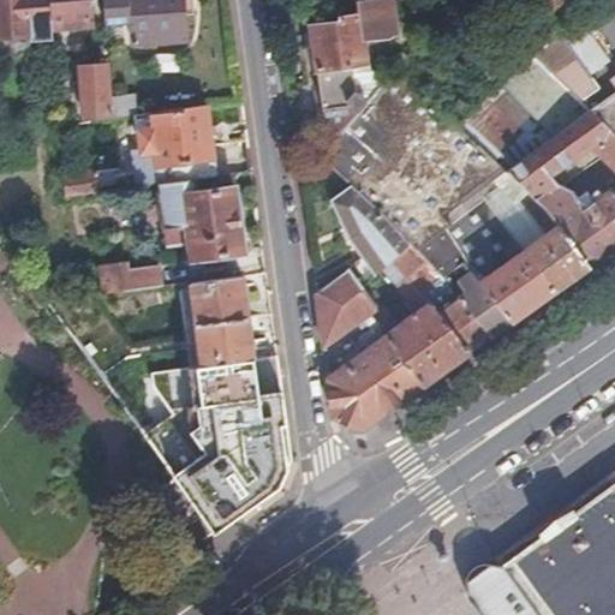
[(0,0),(0,36),(52,34),(52,29),(49,0),(0,0)]
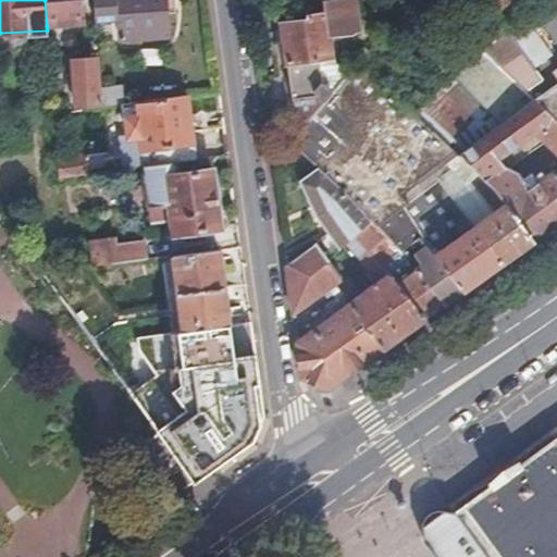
[(45,0),(47,26),(86,23),(84,0),(45,0)]
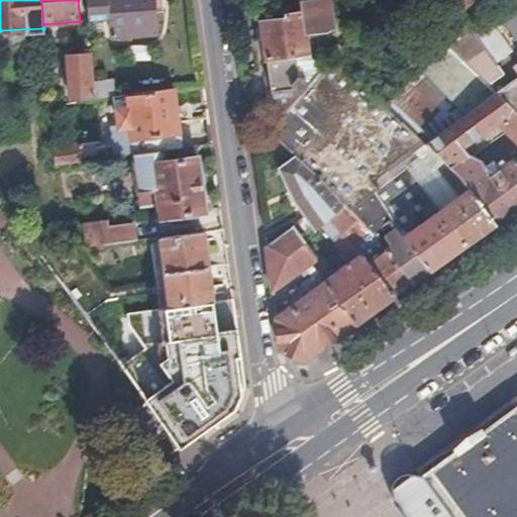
[(87,0),(91,38),(112,36),(158,33),(154,0),(87,0)]
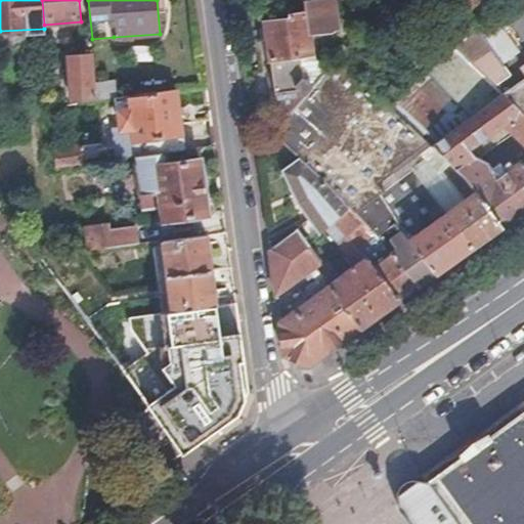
[(330,0),(301,0),(303,14),(287,16),(286,22),(263,24),(269,78),(248,82),(250,101),(272,98),(272,102),(289,114),(326,71),(310,55),(307,34),(334,31),(330,0)]
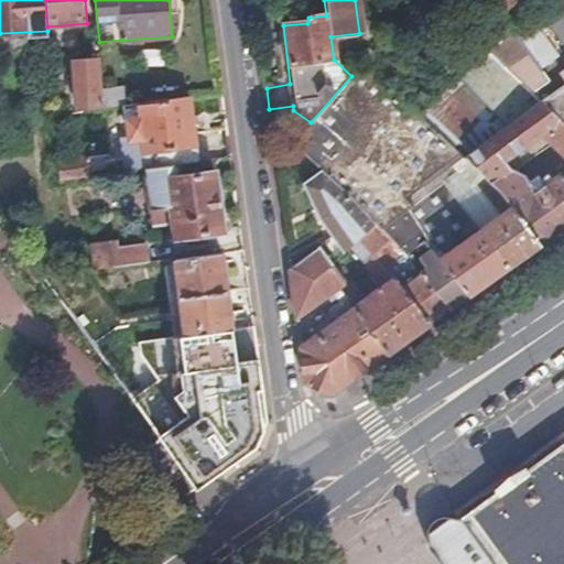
[(509,0),(485,0),(497,11),(509,0)]
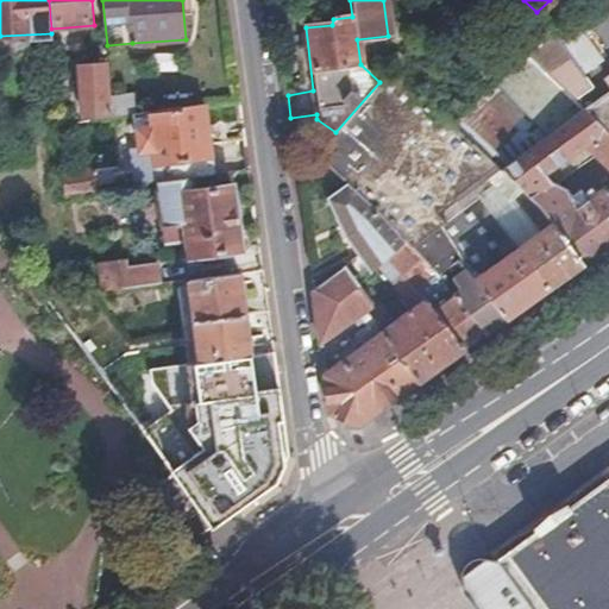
[(608,0),(597,0),(550,38),(532,51),(576,93),(608,68),(608,0)]
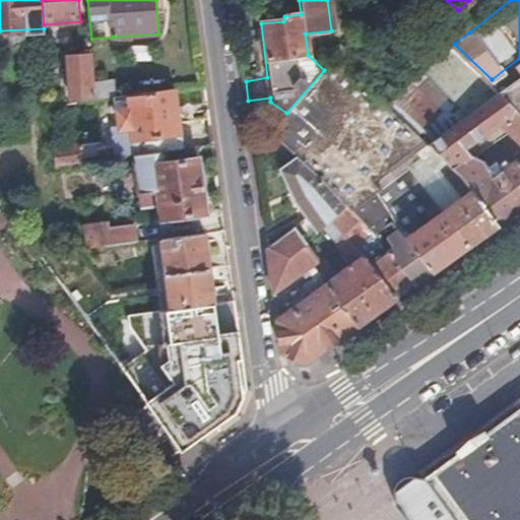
[(454,44),(392,103),(398,109),(410,120),(426,137),(432,144),(507,92),(506,92),(492,79),(454,44)]
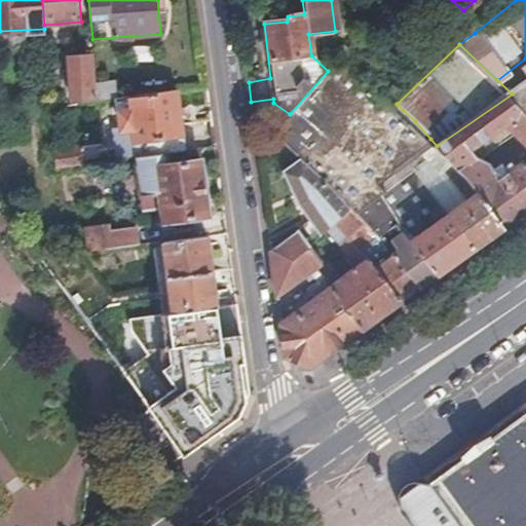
[(91,55),(67,58),(68,68),(71,68),(73,99),(95,98),(91,55)]
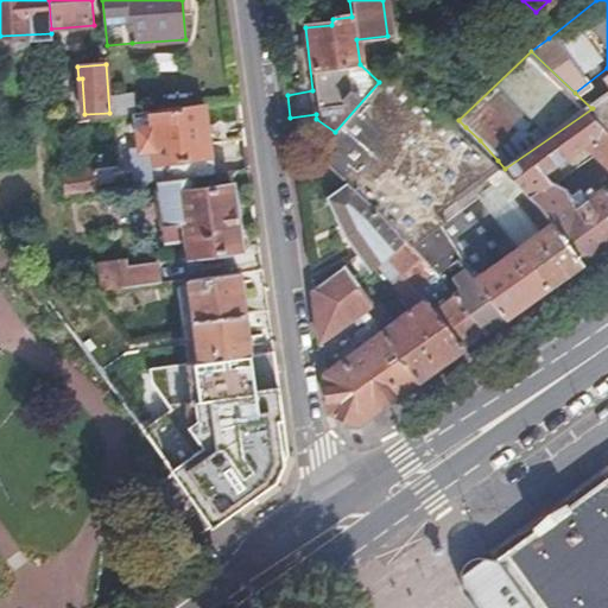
[(379,82),(335,132),(316,153),(350,181),(379,203),(390,215),(445,150),(477,175),(498,160),(480,140),(466,127),(458,120),(456,122),(393,65),(379,82)]
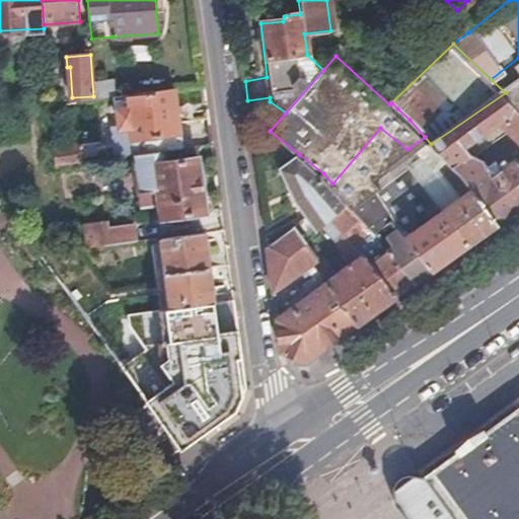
[(518,58),(491,79),(505,92),(506,92),(510,97),(518,89),(518,58)]
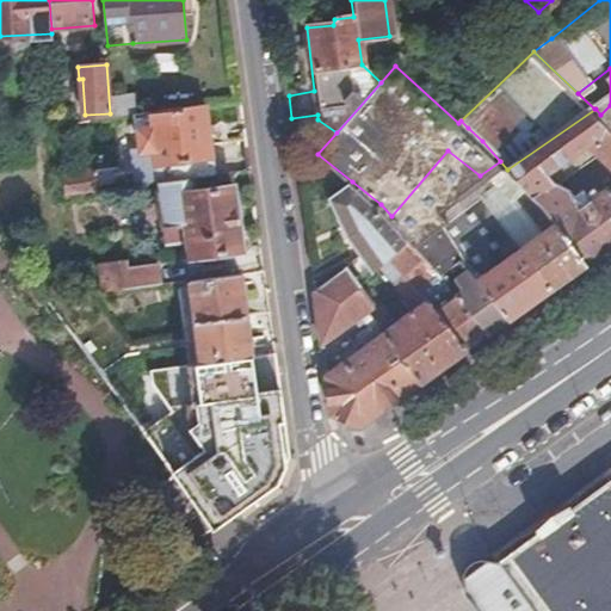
[(215,174),(203,104),(133,113),(136,131),(140,131),(142,150),(134,149),(139,184),(156,181),(158,181),(196,177),(215,174)]
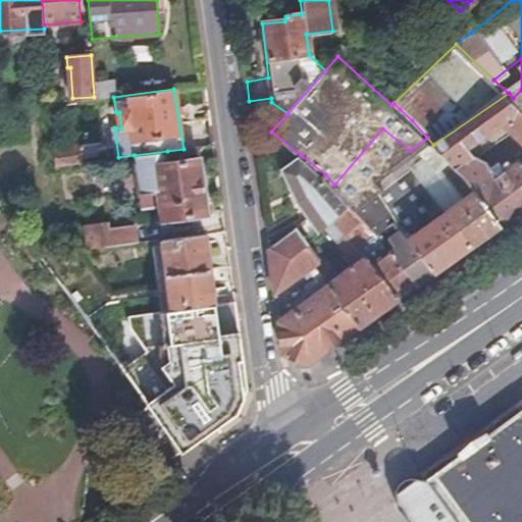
[(521,107),(513,98),(509,93),(433,145),(435,147),(469,184),(475,192),(502,225),(521,210),(521,107)]
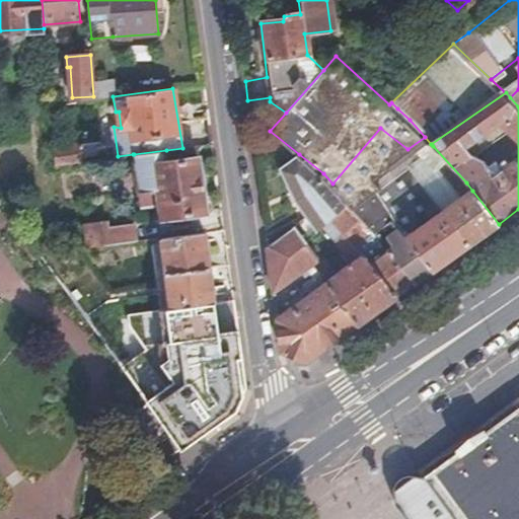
[(380,128),(332,183),(349,203),(363,218),(363,219),(377,236),(385,230),(395,223),(432,272),(435,270),(459,252),(499,224),(472,191),(463,198),(450,209),(408,149),(380,128)]
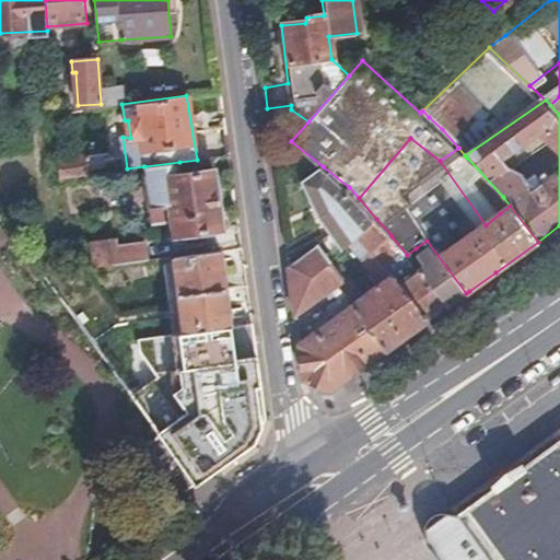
[(84,155),(57,159),(59,178),(86,174),(84,155)]
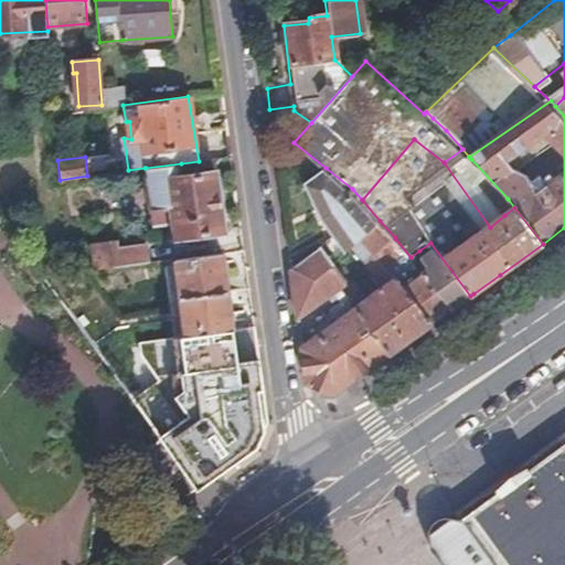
[(508,199),(471,159),(461,168),(492,211),(499,205),(508,199)]
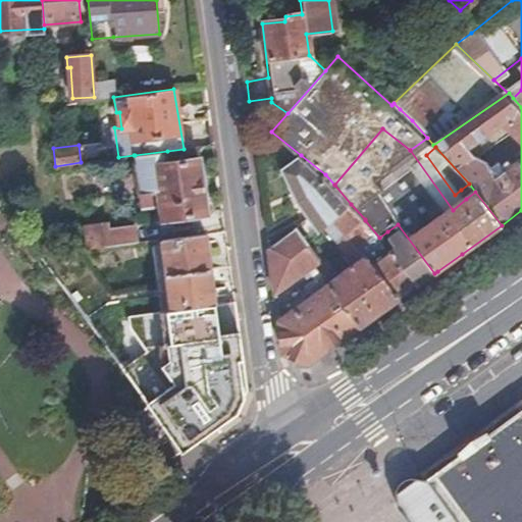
[(167,151),(135,155),(134,155),(139,193),(141,193),(143,208),(160,206),(163,219),(207,212),(201,160),(168,164),(167,151)]
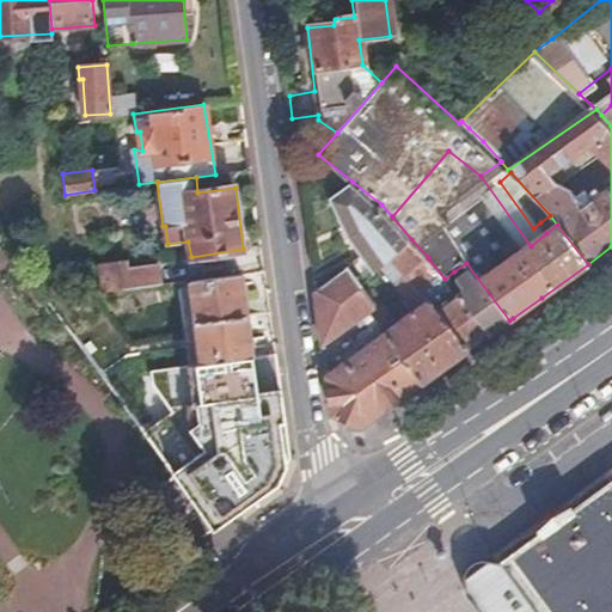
[(381,204),(353,182),(330,197),(350,238),(375,271),(383,264),(411,239),(392,216),(381,204)]
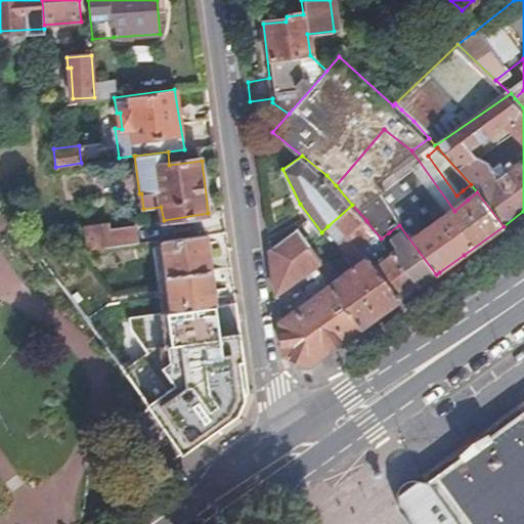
[(477,192),(471,184),(463,190),(468,200),(477,192)]
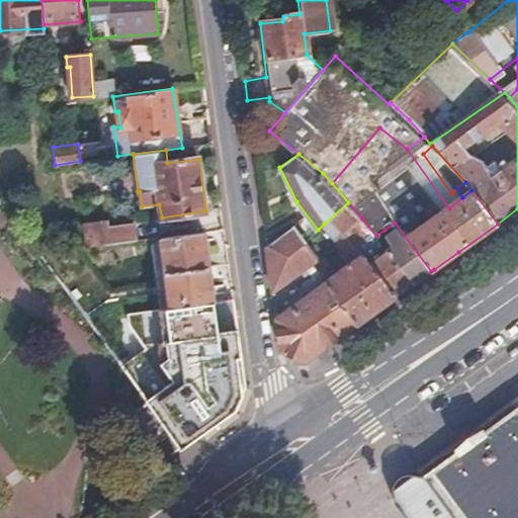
[(362,218),(348,202),(324,224),(355,261),(339,272),(330,260),(320,267),(359,323),(377,309),(397,295),(347,232),(362,218)]
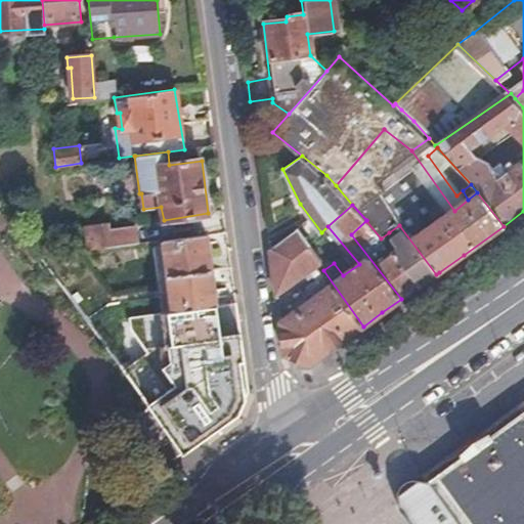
[(13,230),(18,226),(9,213),(3,217),(13,230)]
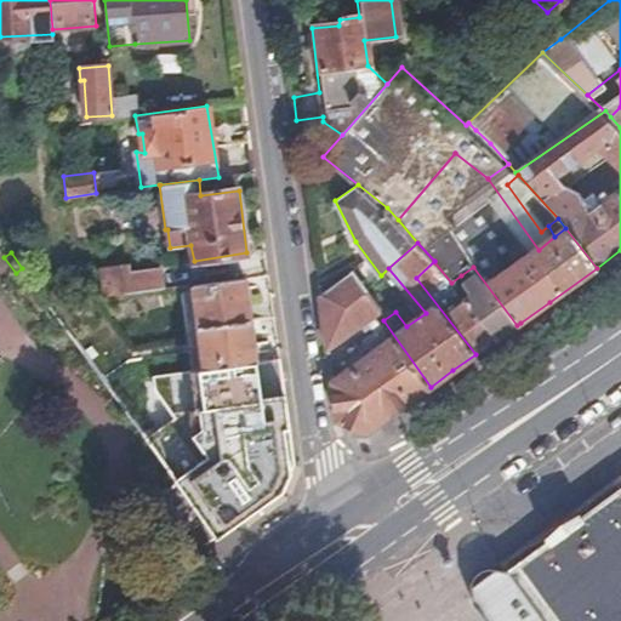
[(451,283),(434,262),(416,278),(476,354),(497,339),(466,301),(451,283)]
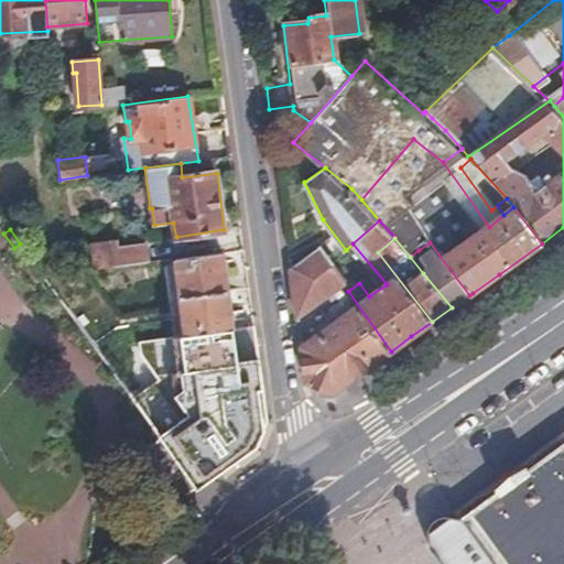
[(90,246),(95,270),(149,262),(147,245),(119,249),(117,241),(90,246)]
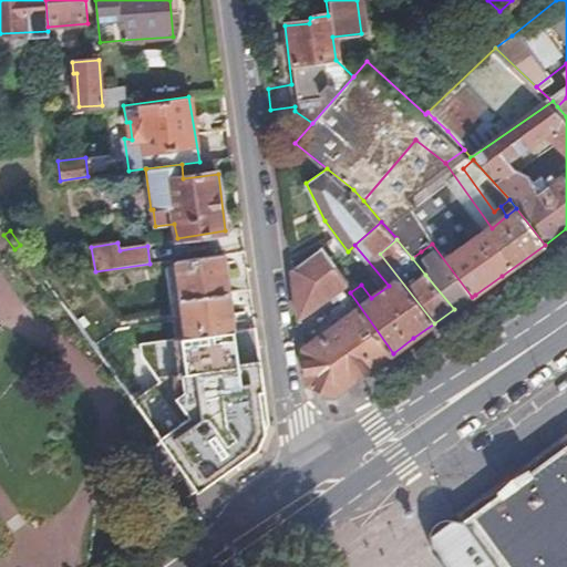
[(454,309),(472,297),(432,244),(421,251),(434,269),(425,275),(454,309)]
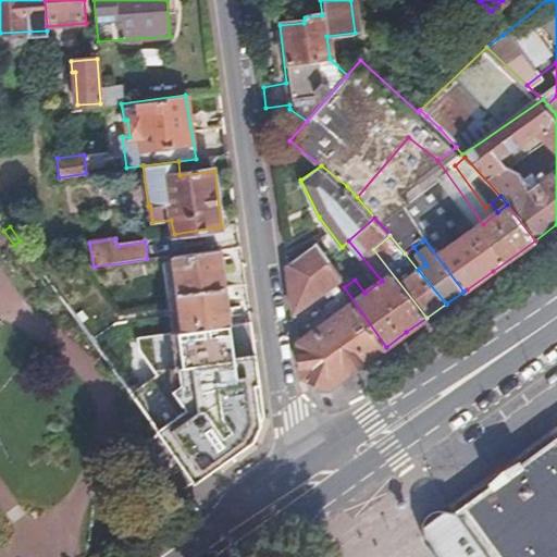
[(343,276),(330,257),(319,240),(287,262),(294,312),(330,286),(338,297),(326,306),(333,316),(298,341),(302,373),(330,387),(376,354),(386,347),(344,287),(338,280),(343,276)]
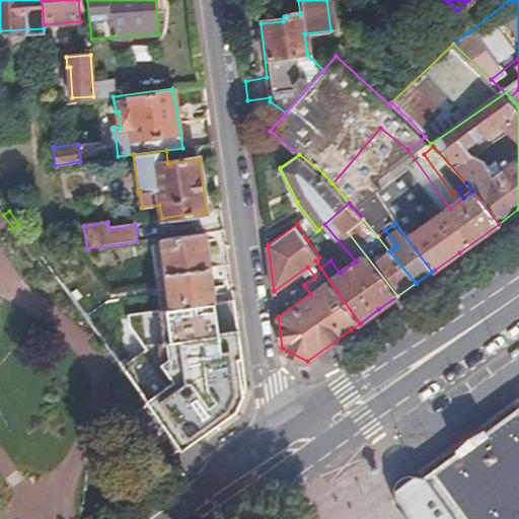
[(205,232),(162,238),(171,308),(215,302),(205,232)]
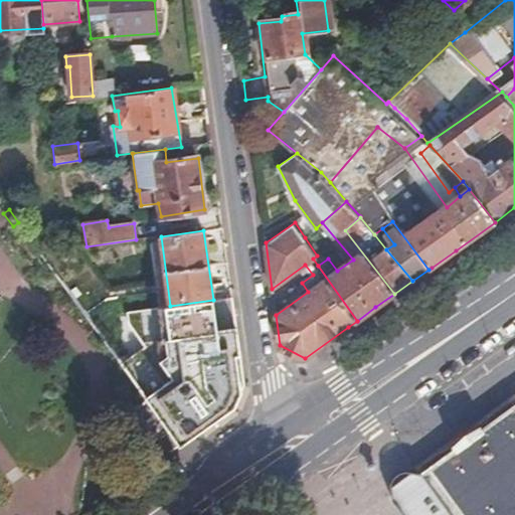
[(247,407),(240,357),(232,309),(231,300),(164,309),(150,311),(111,271),(74,293),(146,395),(154,410),(189,455),(195,452),(238,421),(247,407)]
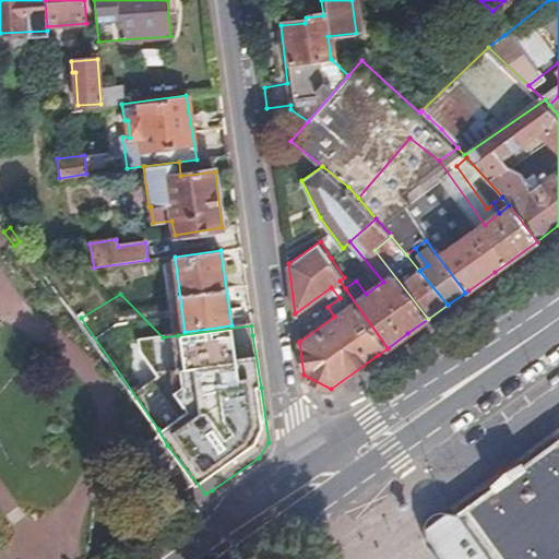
[(558,558),(558,438),(456,513),(489,558),(558,558)]
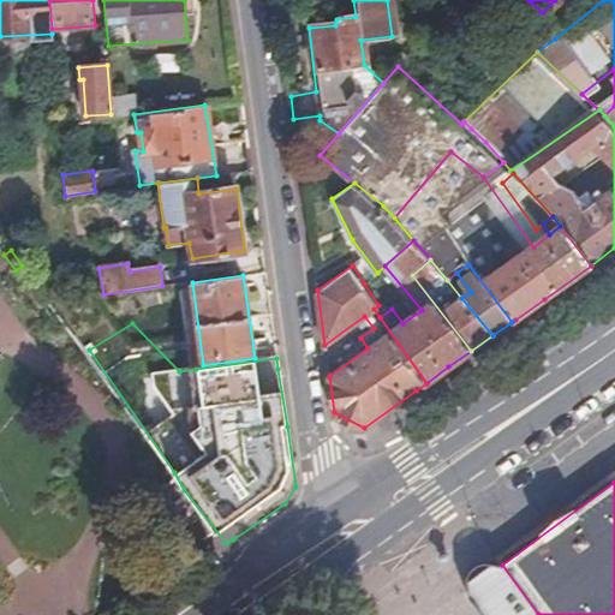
[(215,535),(203,517),(191,525),(203,543),(215,535)]
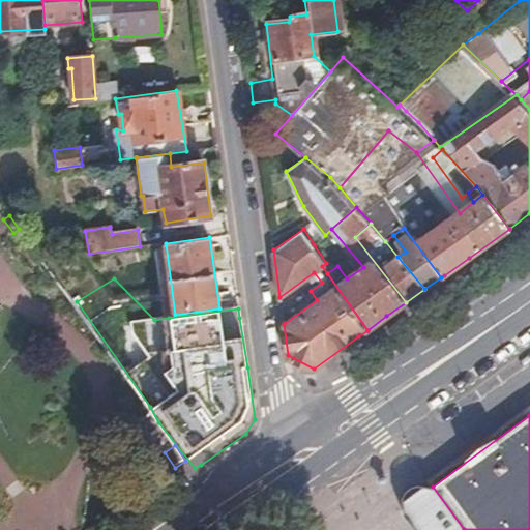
[(464,529),(433,487),(404,506),(418,529),(464,529)]
